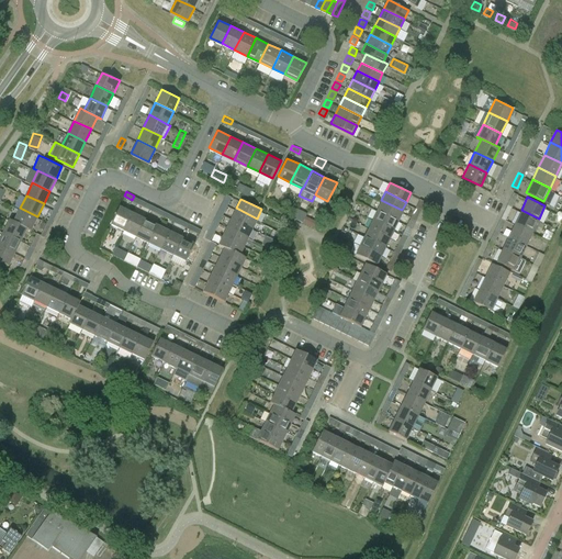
[(377,209),(398,219),(402,210),(381,200),(377,209)]
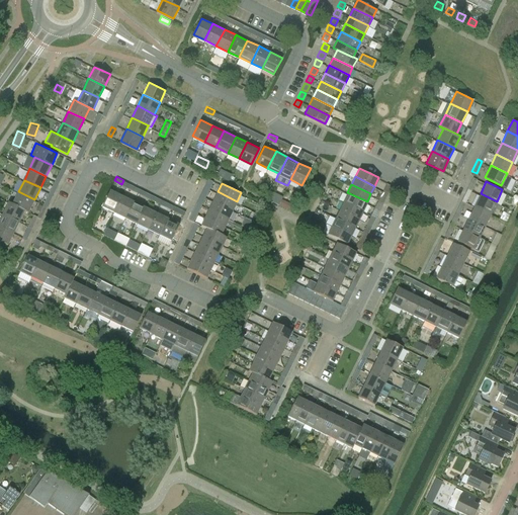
[(113,211),(121,195),(110,189),(102,205),(113,211)]
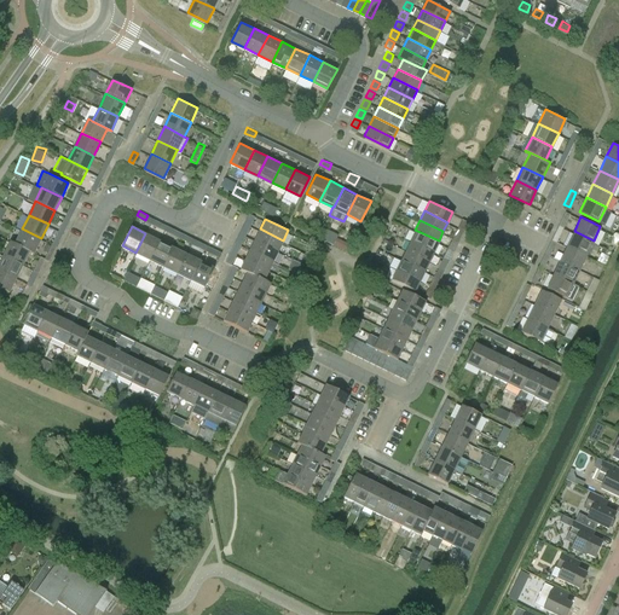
[(29,250),(34,253),(41,238),(22,228),(16,242),(11,239),(11,241),(30,249),(29,250)]
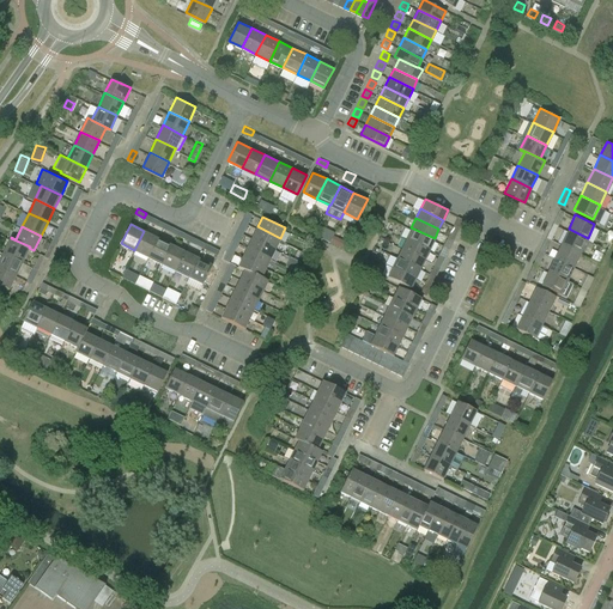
[(253,236),(275,248),(280,238),(258,226),(253,236)]
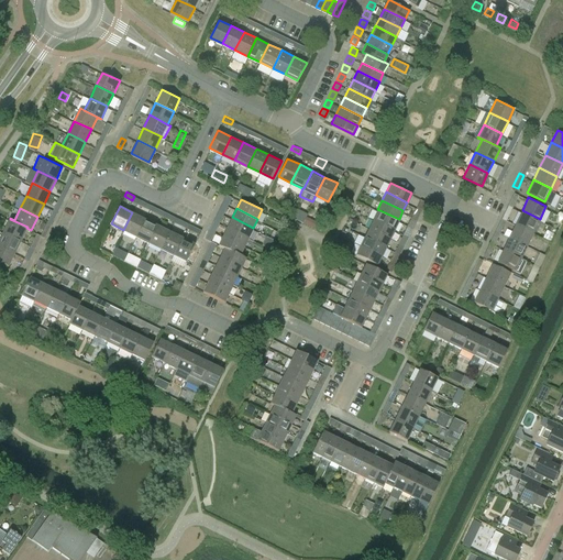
[(374,218),(395,228),(399,219),(377,209),(374,218)]
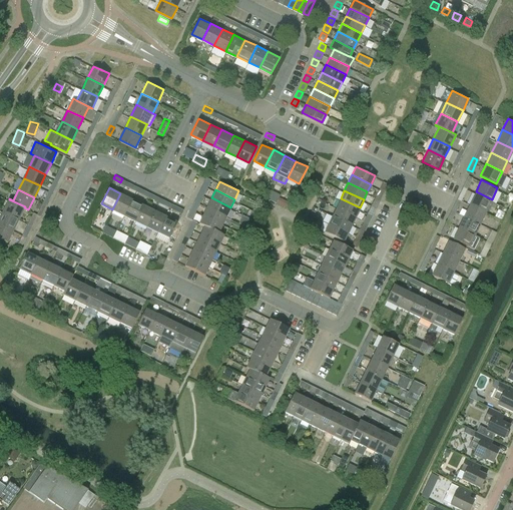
[(470,202),(486,210),(492,199),(476,191),(470,202)]
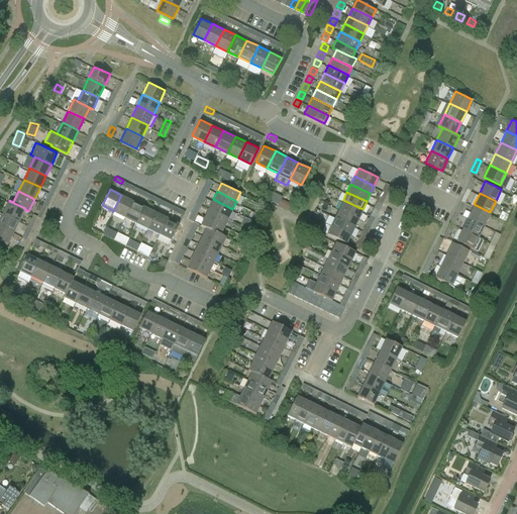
[(124,216),(132,200),(121,195),(113,211),(124,216)]
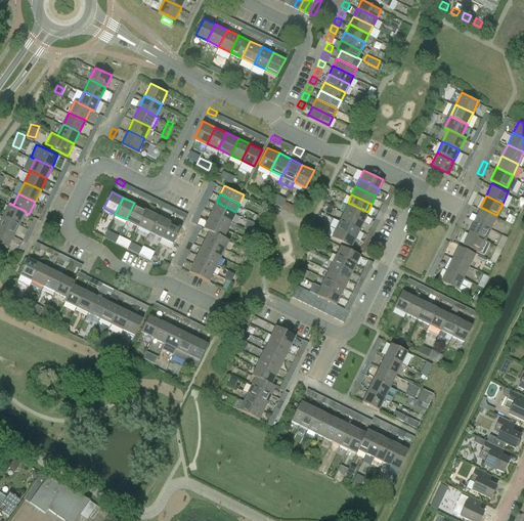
[(162,208),(166,210),(167,208),(169,209),(171,205),(164,201),(162,205),(163,206),(162,208)]
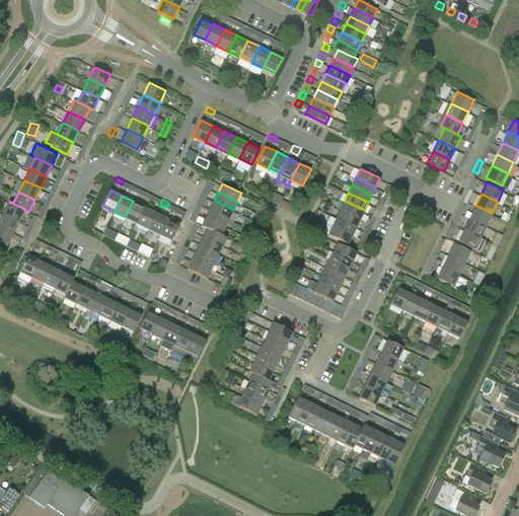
[(210,208),(230,218),(233,210),(214,200),(210,208)]
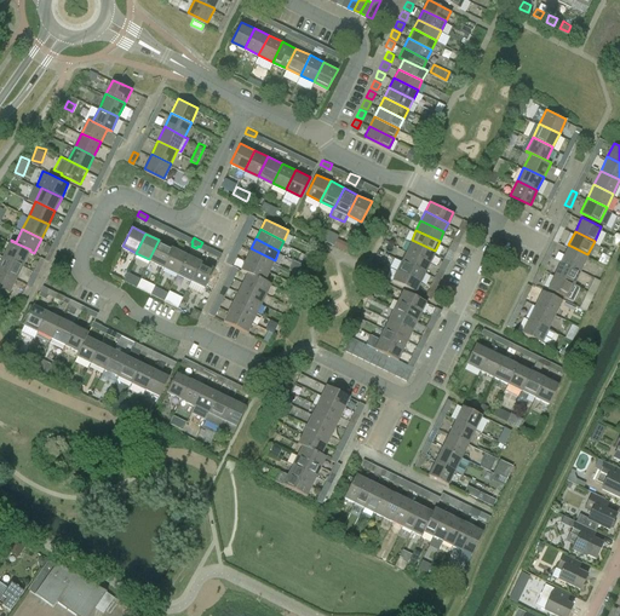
[(164,266),(172,246),(159,240),(149,259),(164,266)]
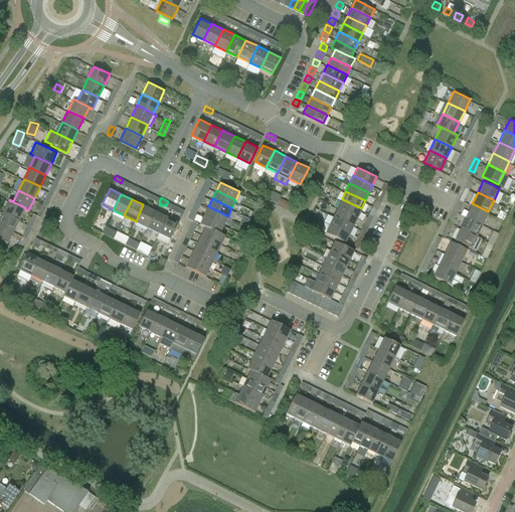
[(361,208),(342,199),(338,207),(357,216),(361,208)]
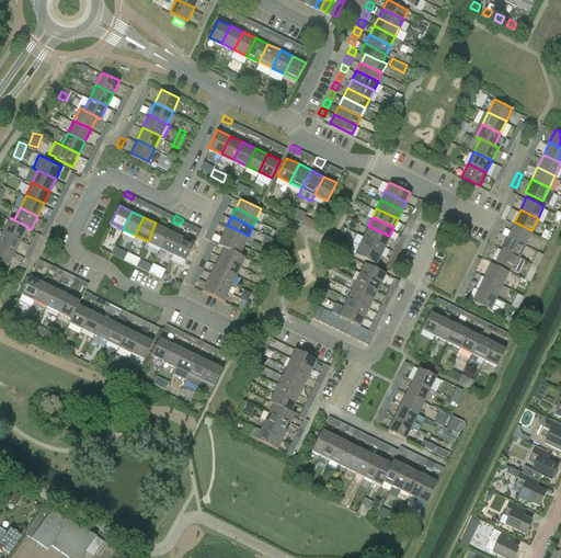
[(21,239),(26,227),(27,226),(10,218),(3,230),(21,239)]
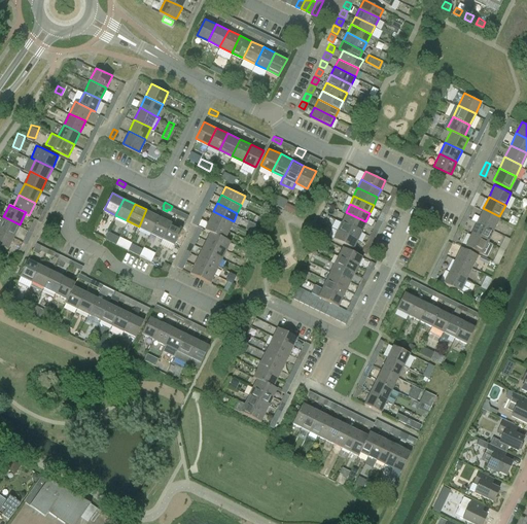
[(477,220),(493,229),(499,216),(483,208),(477,220)]
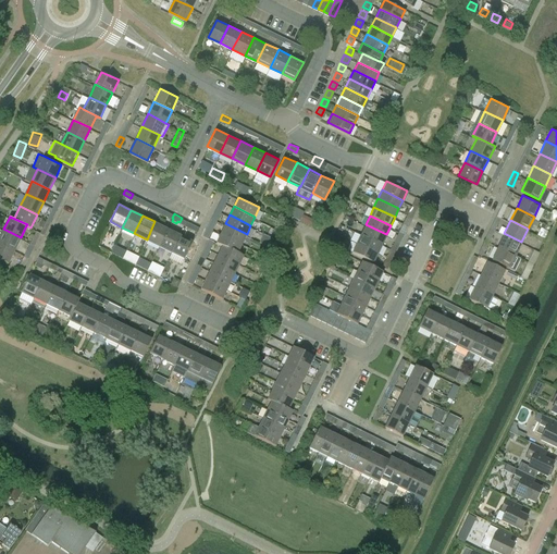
[(159,245),(168,228),(155,221),(147,239),(159,245)]
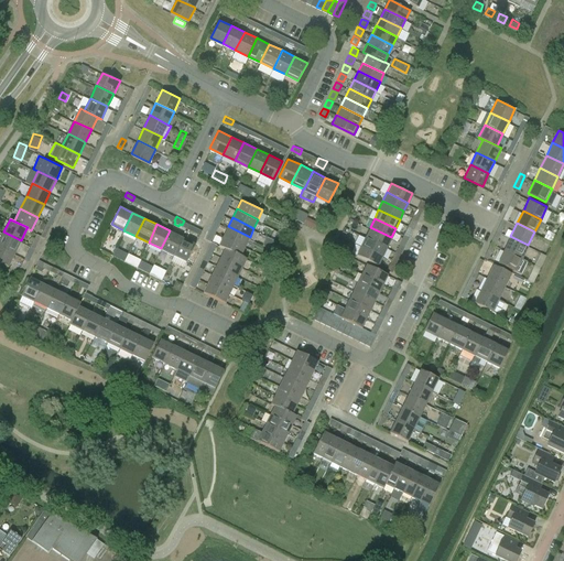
[(224,235),(246,245),(250,237),(228,226),(224,235)]
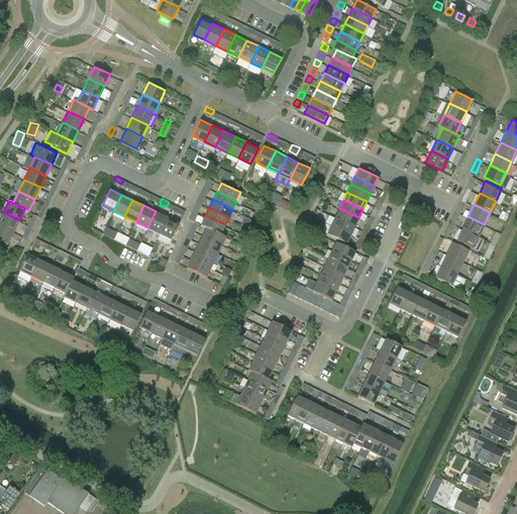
[(335,216),(354,225),(358,217),(339,208),(335,216)]
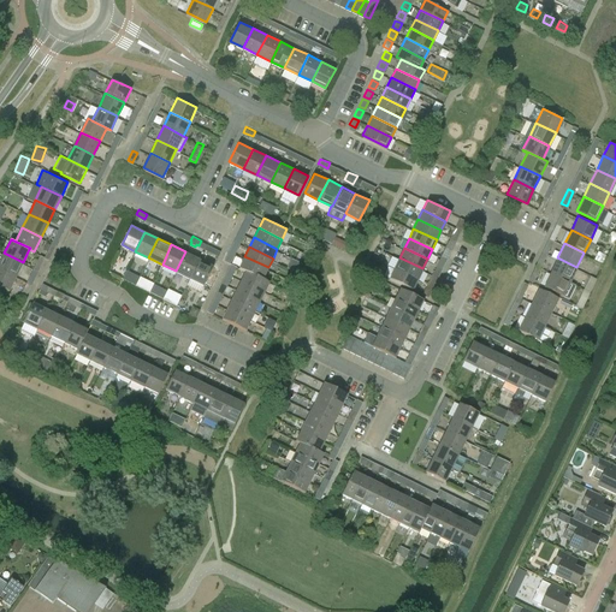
[(189,278),(199,259),(185,251),(176,271),(189,278)]
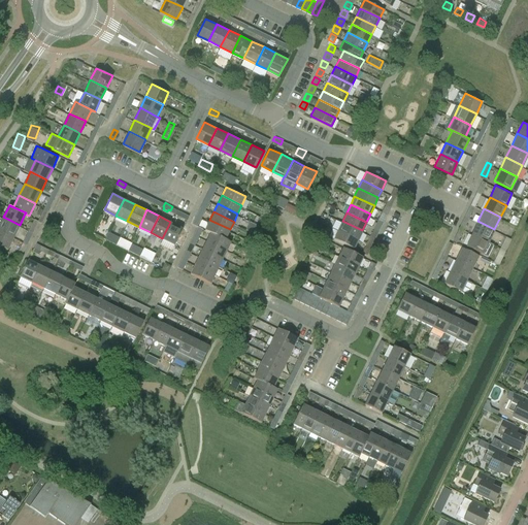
[(0,223),(0,229),(13,236),(20,225),(3,217),(0,223)]
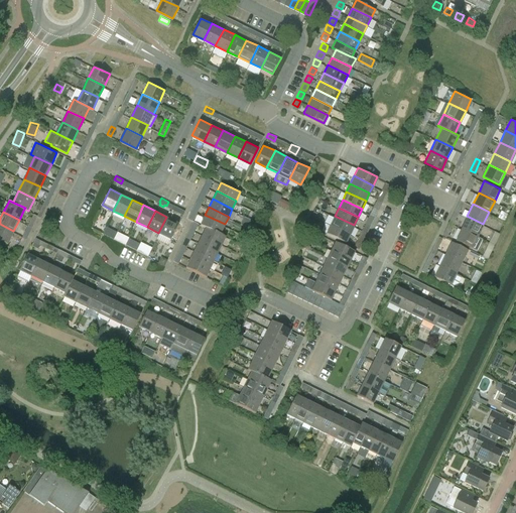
[(201,224),(207,226),(221,232),(225,224),(205,215),(201,224)]
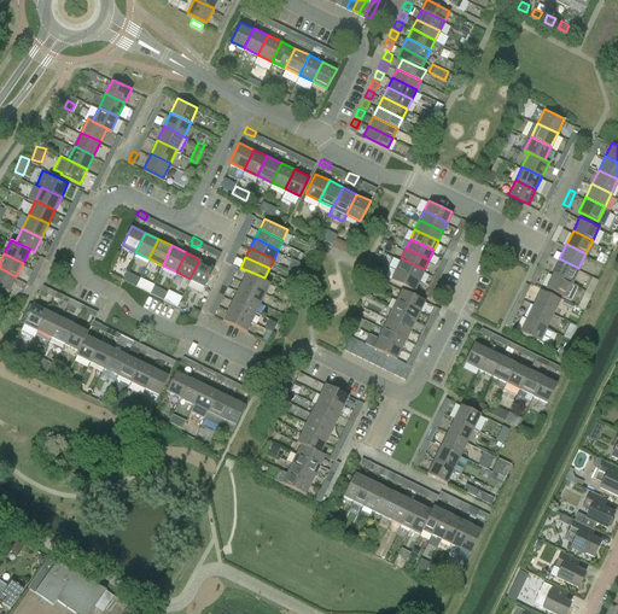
[(441,258),(439,257),(436,264),(438,264),(444,268),(447,261),(441,258)]
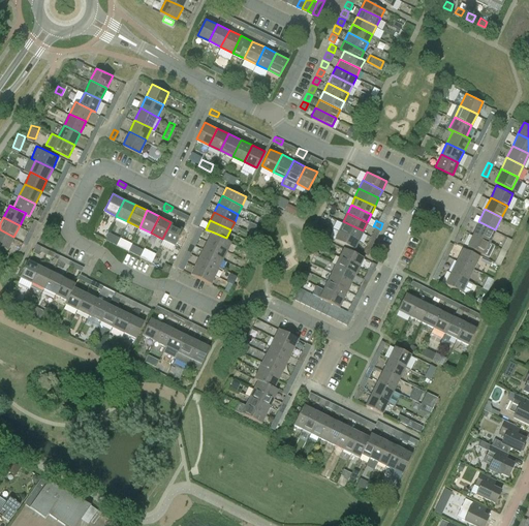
[(339,228),(359,239),(363,230),(343,221),(339,228)]
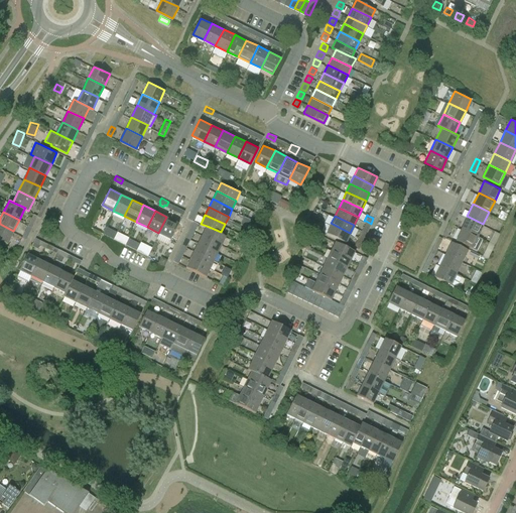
[(462,227),(478,235),(483,224),(467,216),(462,227)]
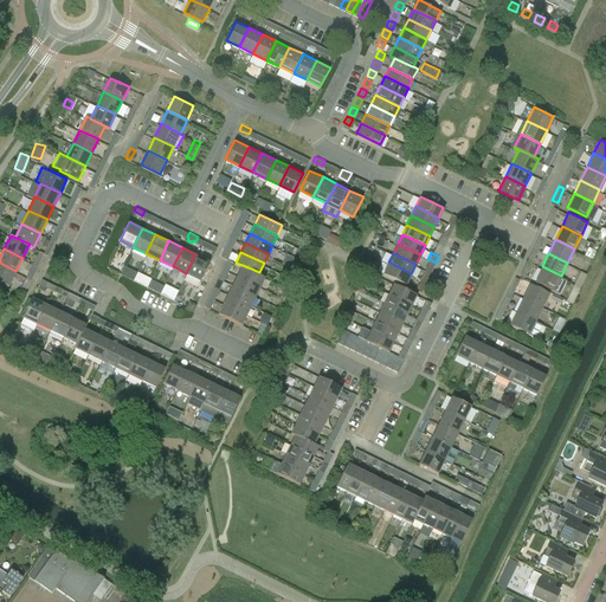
[(200,279),(210,260),(195,254),(186,273),(200,279)]
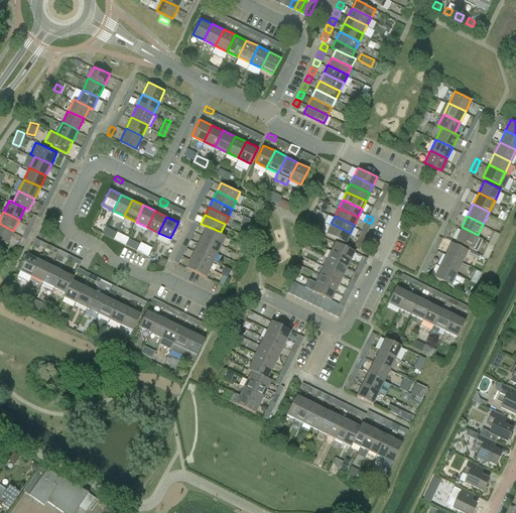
[(327,232),(346,241),(350,233),(331,223),(327,232)]
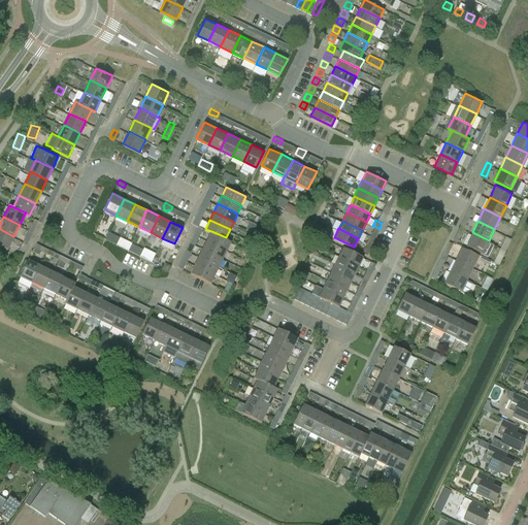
[(0,244),(8,249),(13,236),(0,229),(0,244)]
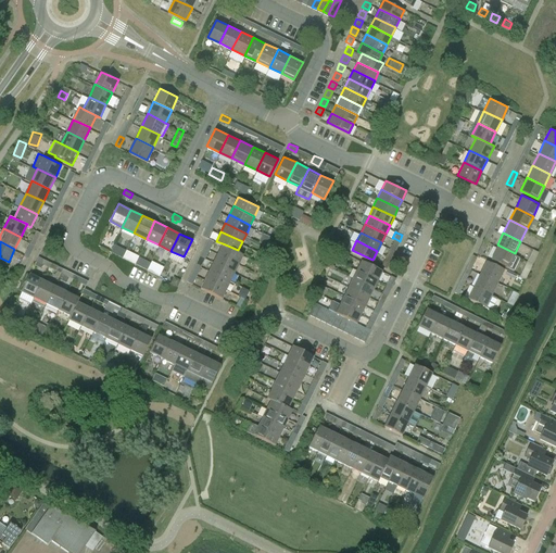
[(147,266),(150,259),(114,241),(111,249),(147,266)]
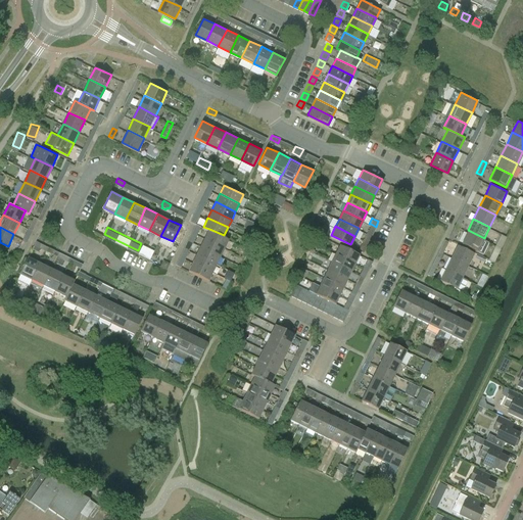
[(453,238),(457,230),(453,228),(448,236),(453,238)]
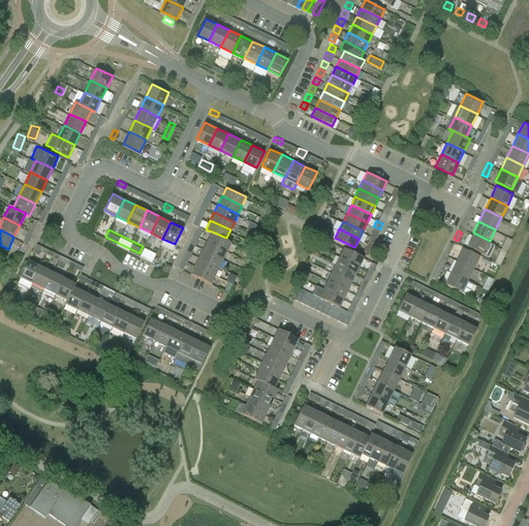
[(231,240),(226,238),(212,231),(208,240),(227,249),(231,240)]
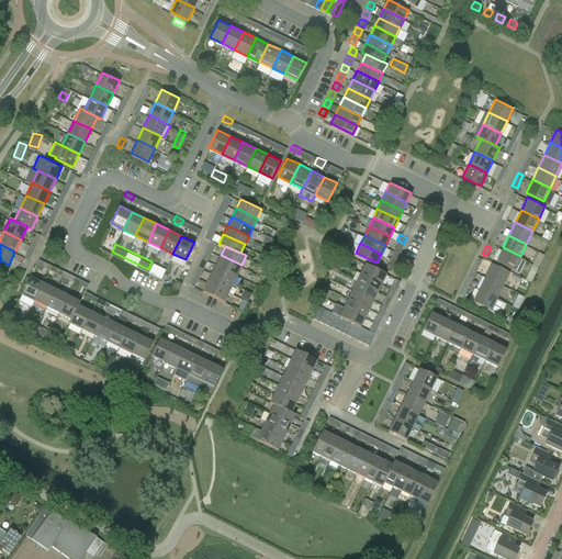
[(496,260),(514,269),(520,256),(503,247),(496,260)]
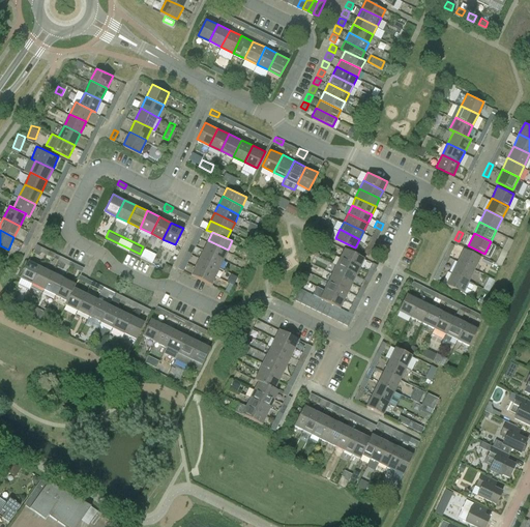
[(204,249),(224,258),(228,250),(208,240),(204,249)]
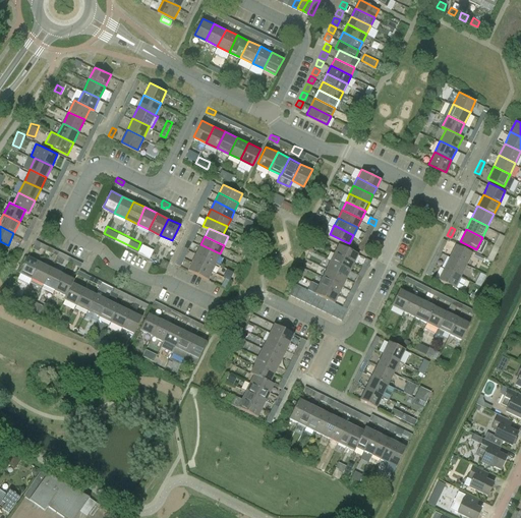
[(192,240),(192,239),(187,237),(184,243),(189,245),(192,240)]
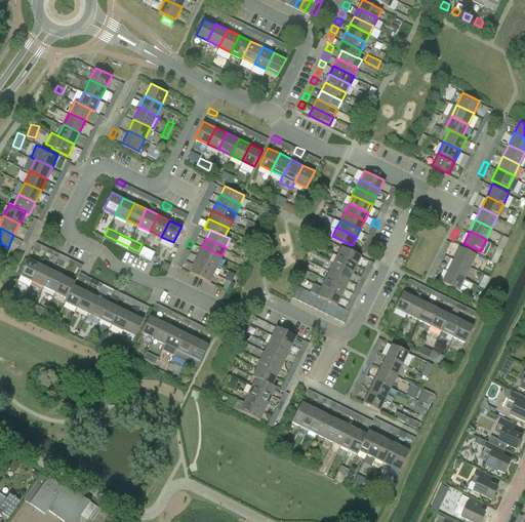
[(143,243),(138,252),(151,257),(155,248),(143,243)]
